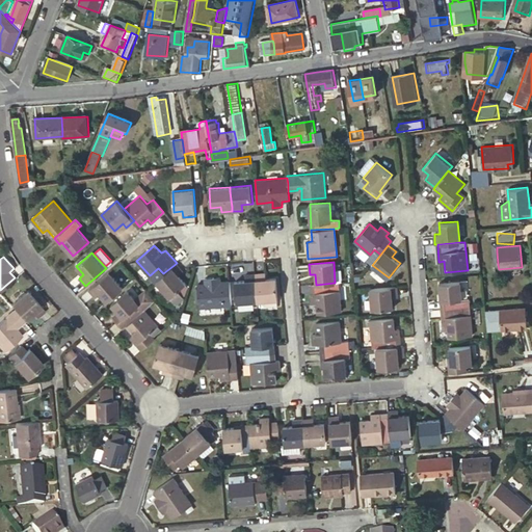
[(163,273),(156,281),(169,296),(176,303),(183,297),(177,290),(185,283),(179,275),(183,271),(177,263),(163,273)]
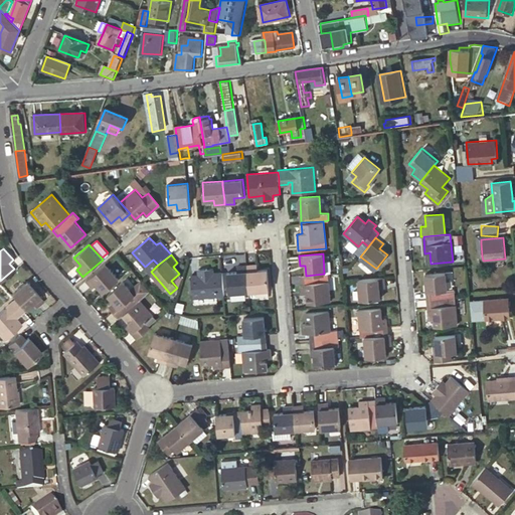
[(106,264),(86,281),(93,288),(98,285),(104,292),(119,279),(106,264)]
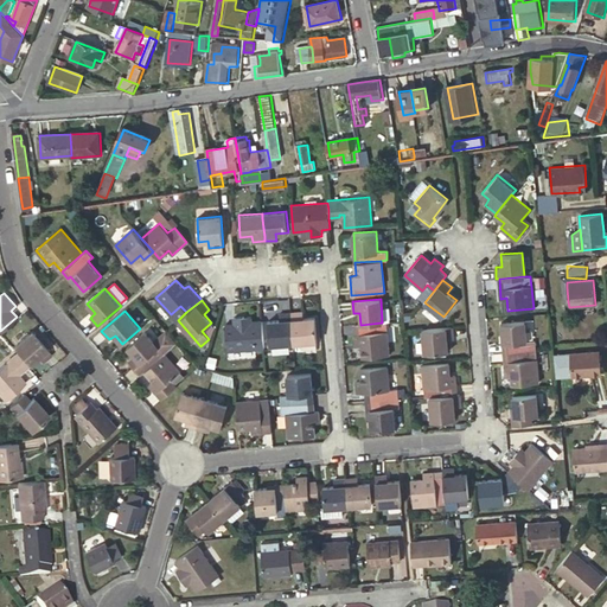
[(294,343),(291,312),(280,313),(280,320),(268,321),(269,345),(294,343)]
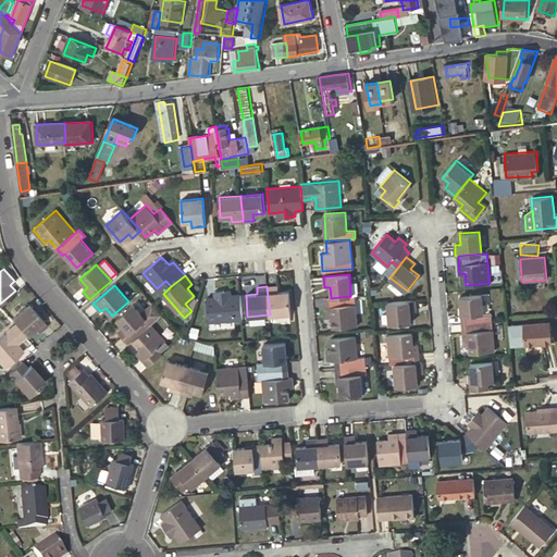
[(277,286),(267,286),(270,314),(292,312),(289,291),(279,292),(277,286)]
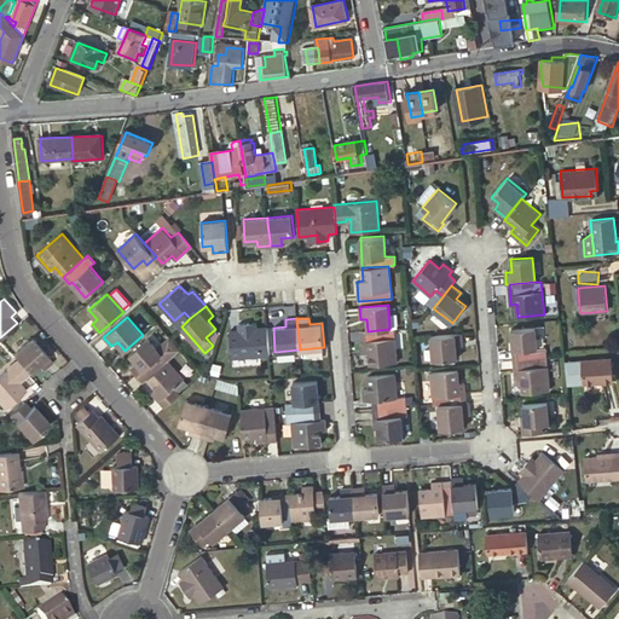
[(270,354),(267,327),(258,328),(250,329),(249,323),(238,324),(239,329),(230,330),(231,335),(232,352),(232,357),(270,354)]
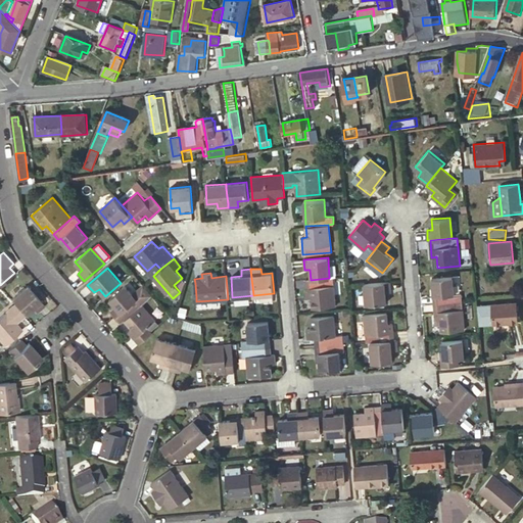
[(432,278),(434,303),(462,300),(461,292),(454,293),(453,276),(432,278)]
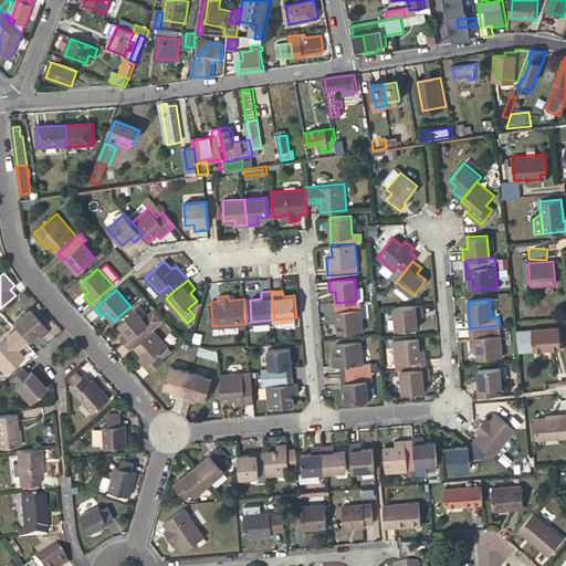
[(360,301),(356,301),(336,303),(329,303),(332,322),(337,321),(337,333),(363,331),(360,301)]
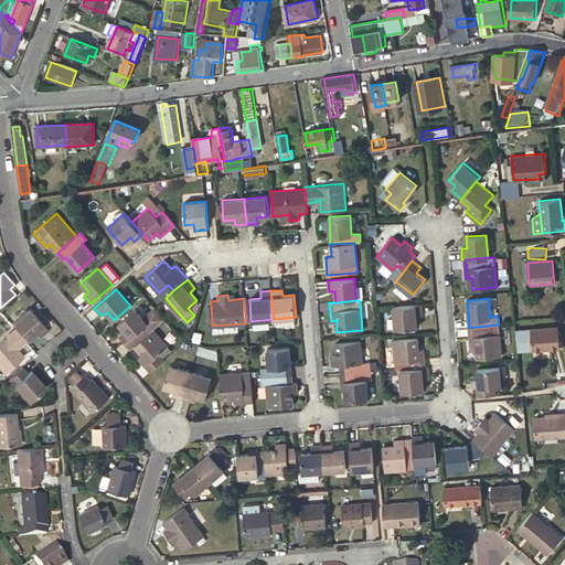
[(422,305),(393,307),(395,329),(407,328),(415,328),(417,327),(416,316),(423,316),(422,305)]
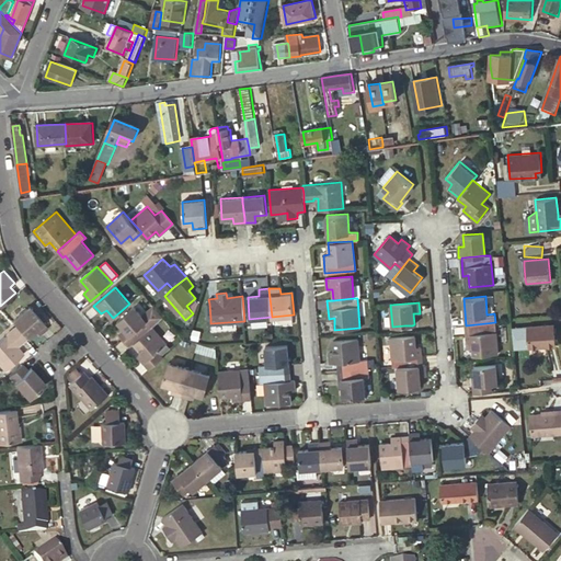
[(130,346),(134,343),(152,325),(163,316),(153,305),(141,316),(134,306),(117,321),(125,329),(119,334),(130,346)]
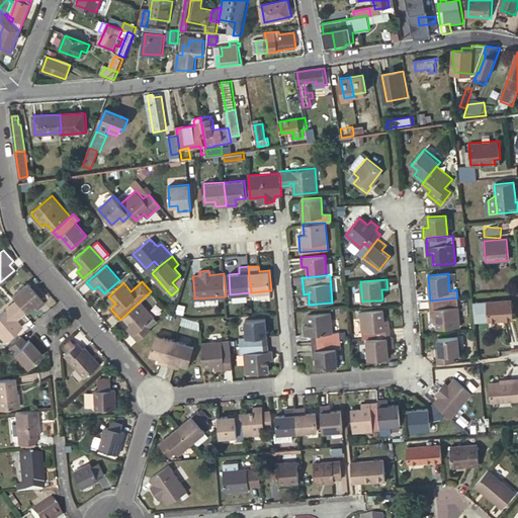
[(15,299),(24,312),(32,305),(36,309),(44,301),(26,282),(11,295),(15,299)]
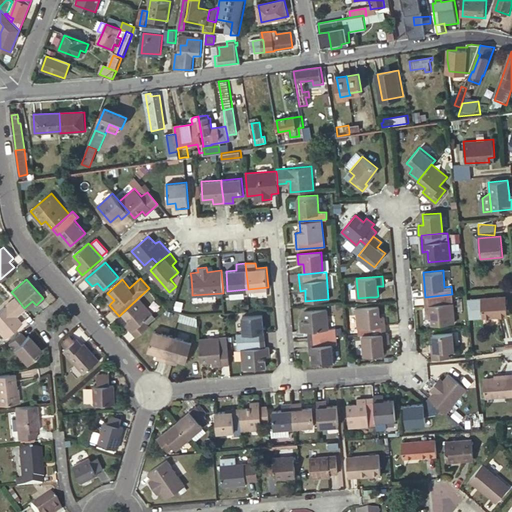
[(452,294),(425,297),(426,314),(431,313),(431,316),(432,324),(454,322),(452,294)]
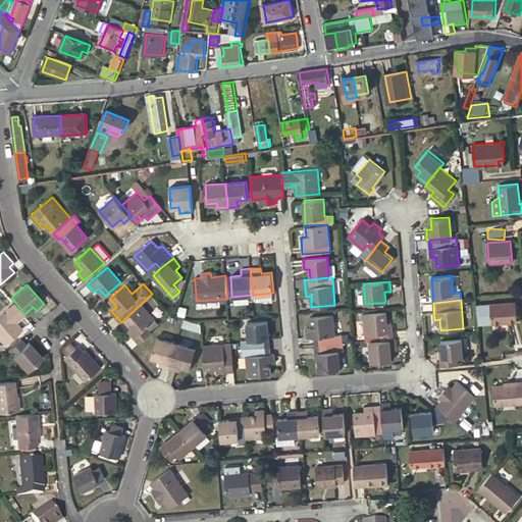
[(18,319),(24,314),(15,302),(0,315),(0,338),(4,344),(21,328),(14,320),(17,317),(18,319)]
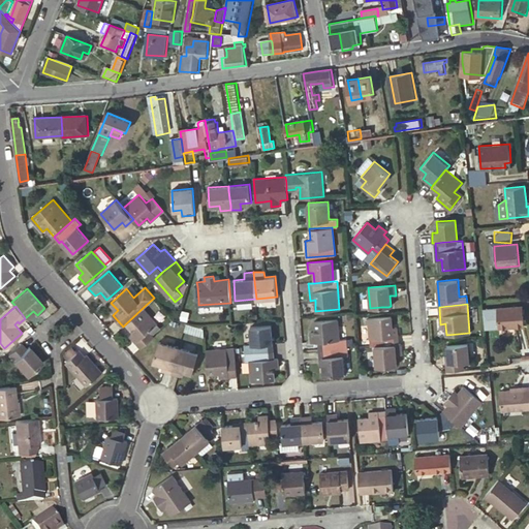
[(522,306),(497,307),(498,328),(524,324),(522,306)]
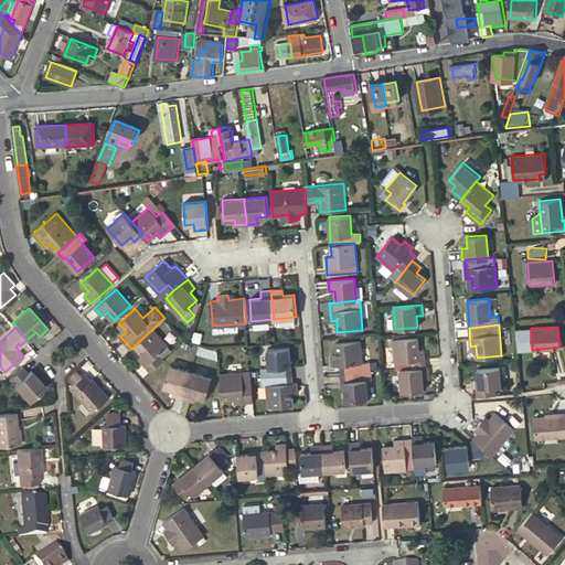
[(138,358),(150,371),(163,360),(161,358),(159,353),(168,345),(153,328),(135,345),(142,354),(138,358)]
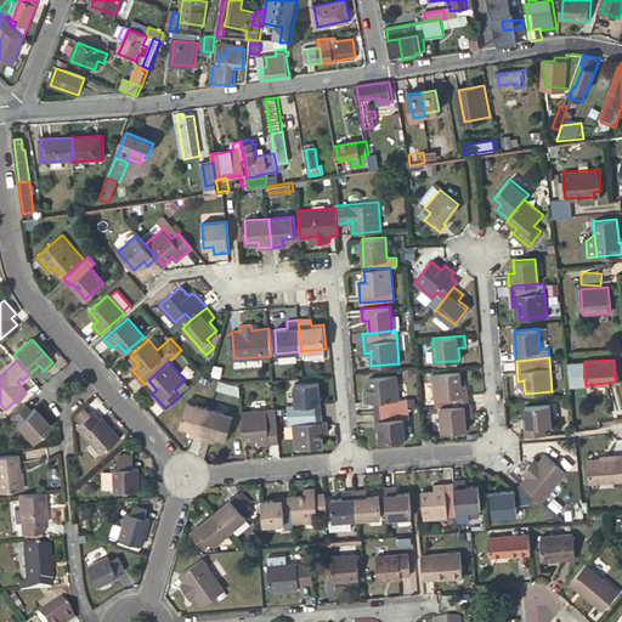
[(431,374),(435,407),(439,407),(468,405),(465,384),(459,384),(459,372),(431,374)]
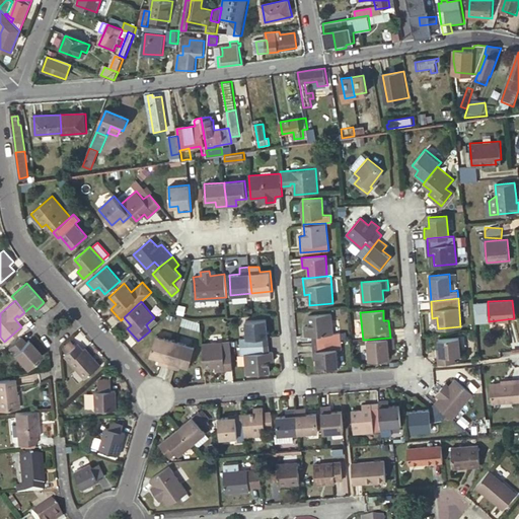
[(313,336),(313,343),(341,341),(341,339),(340,332),(332,332),(331,313),(308,315),(309,326),(304,326),(305,337),(313,336)]
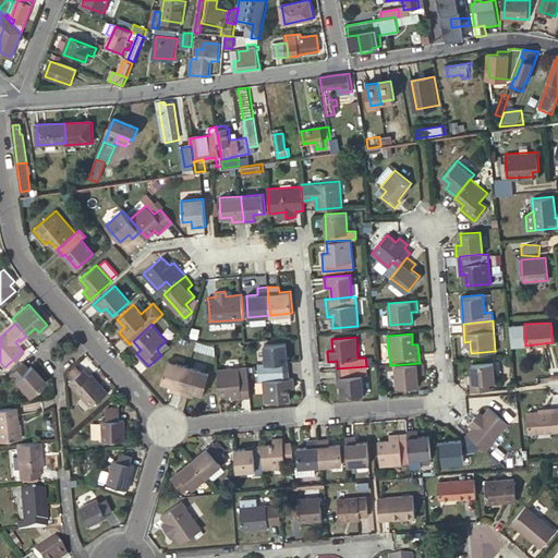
[(166,341),(157,349),(159,353),(169,346),(166,341)]
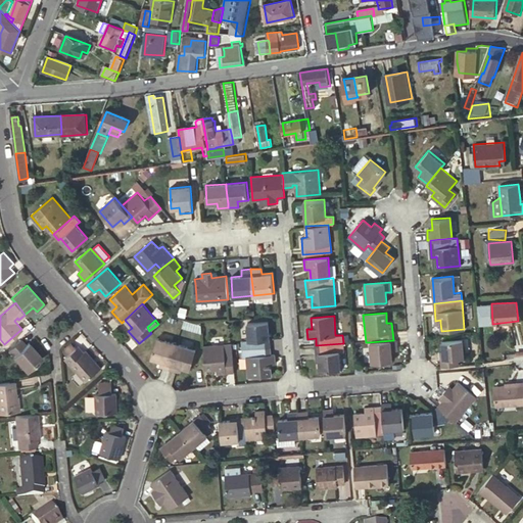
[(242,349),(270,346),(268,321),(247,323),(248,340),(241,341),(242,349)]
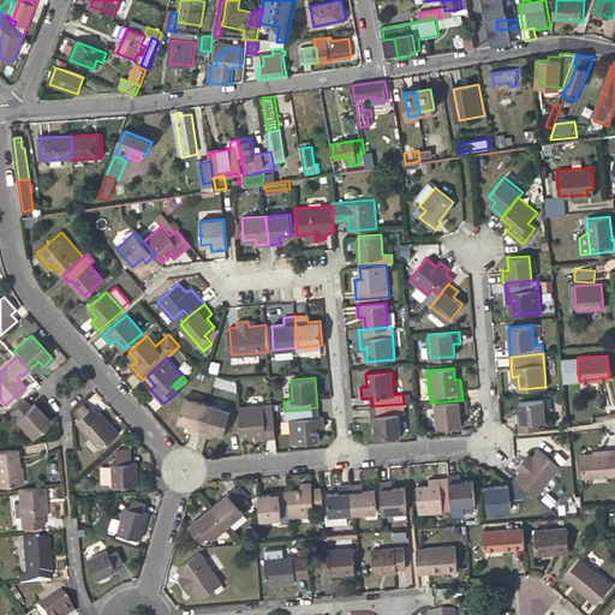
[(187,430),(198,434),(207,404),(184,396),(178,421),(189,424),(187,430)]
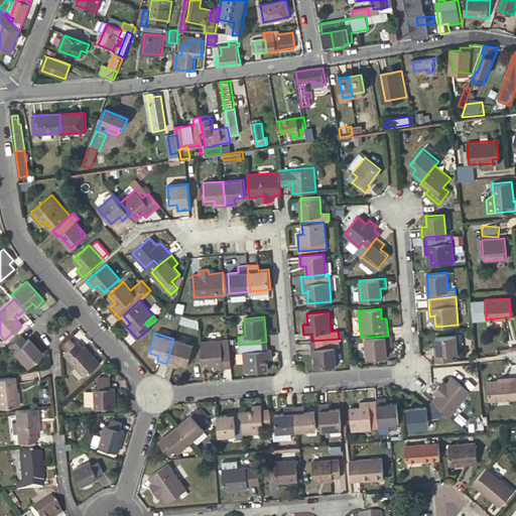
[(435,362),(452,360),(452,352),(458,352),(457,334),(435,336),(437,354),(434,354),(435,362)]
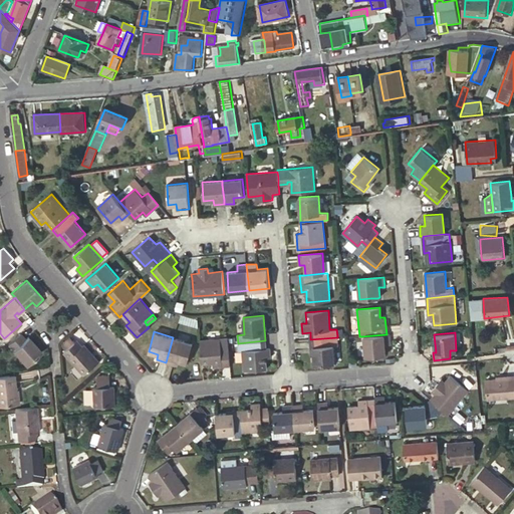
[(20,333),(8,344),(27,365),(42,351),(28,336),(25,339),(20,333)]
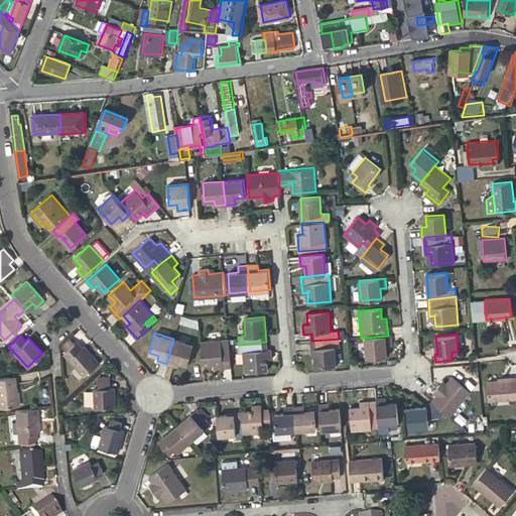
[(391,346),(390,336),(388,336),(364,338),(366,358),(386,356),(385,346),(391,346)]
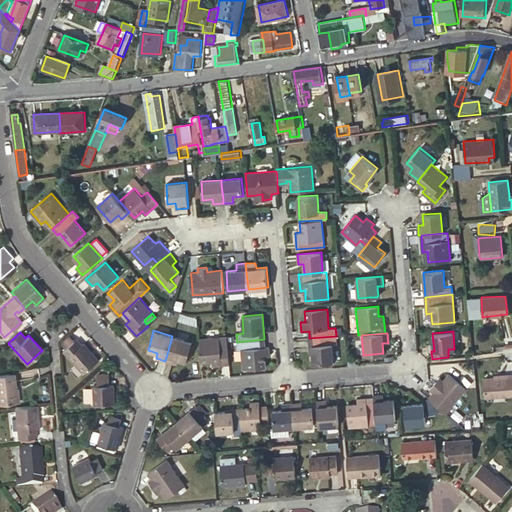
[(75,341),(71,336),(62,344),(66,348),(75,341)]
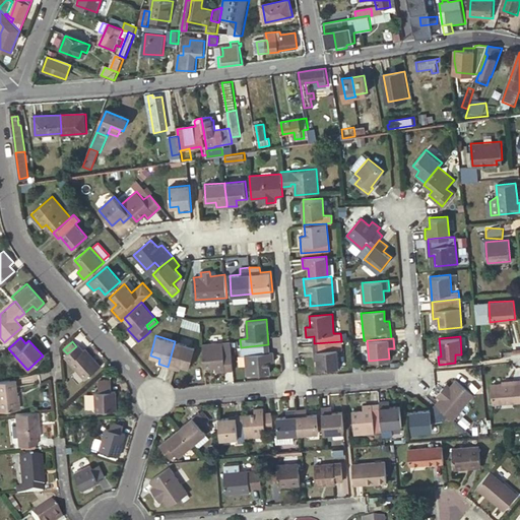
[(175,341),(168,367),(178,370),(180,364),(189,367),(195,347),(175,341)]
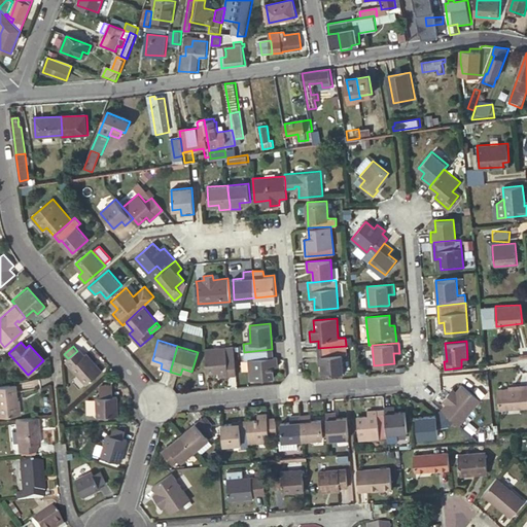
[(205,349),(207,372),(218,371),(218,376),(236,375),(234,346),(205,349)]
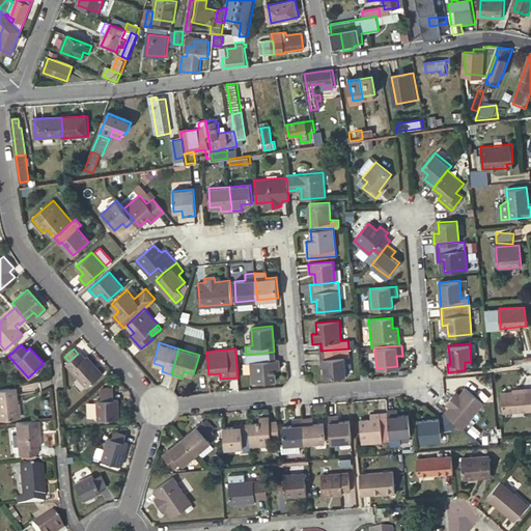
[(348,348),(320,351),(320,359),(320,365),(324,365),(324,376),(344,374),(345,374),(344,357),(350,357),(348,348)]
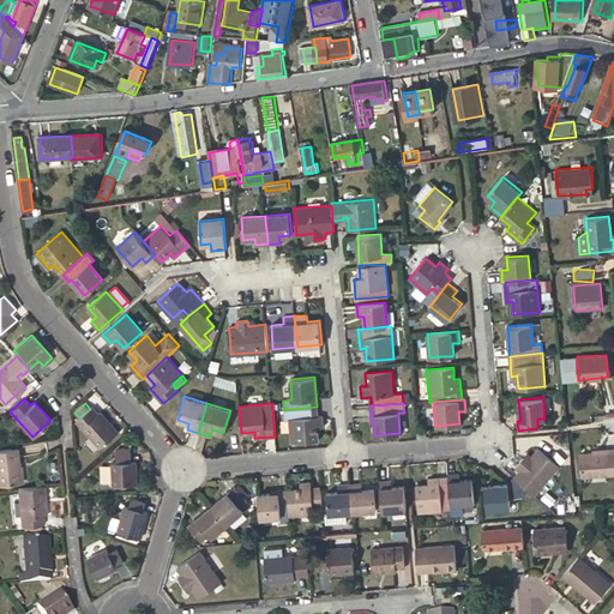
[(90,409),(79,417),(76,420),(101,447),(119,432),(101,411),(98,413),(92,407),(90,409)]
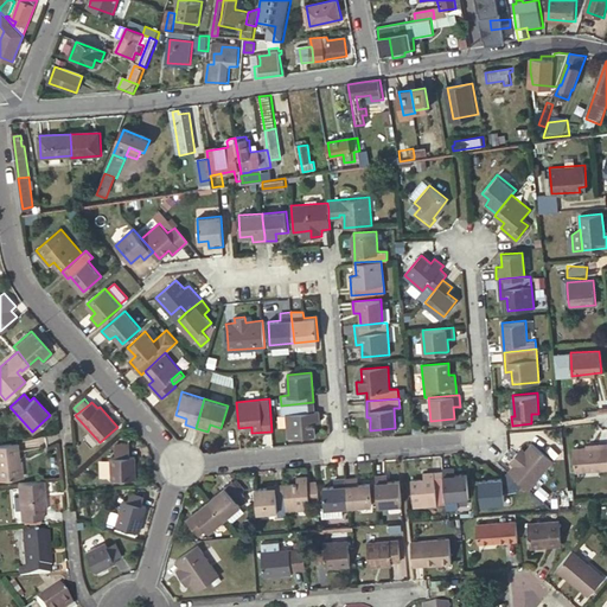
[(313,410),(313,402),(281,406),(281,415),(287,414),(288,438),(315,435),(314,422),(319,421),(319,410),(313,410)]
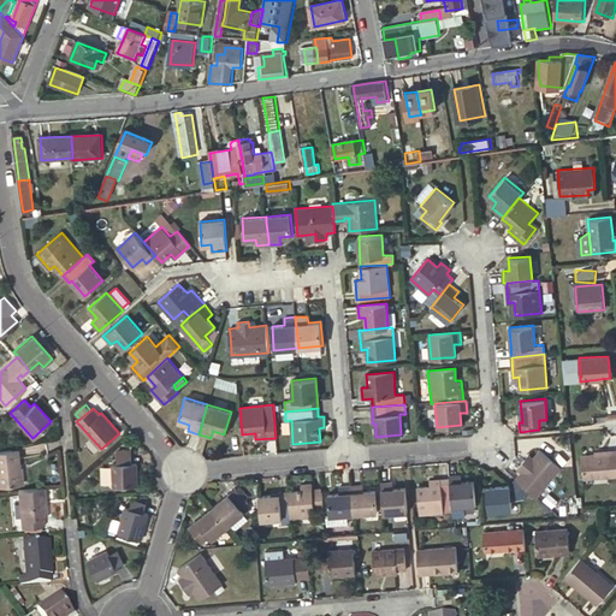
[(17,449),(0,450),(0,486),(21,484),(17,449)]
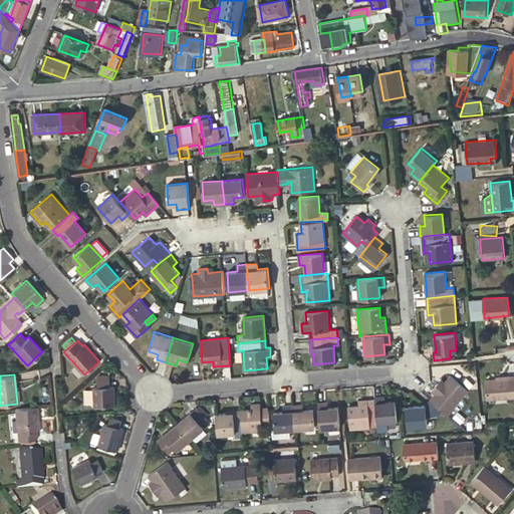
[(513,374),(506,375),(507,378),(495,379),(486,379),(487,399),(513,396),(513,374)]
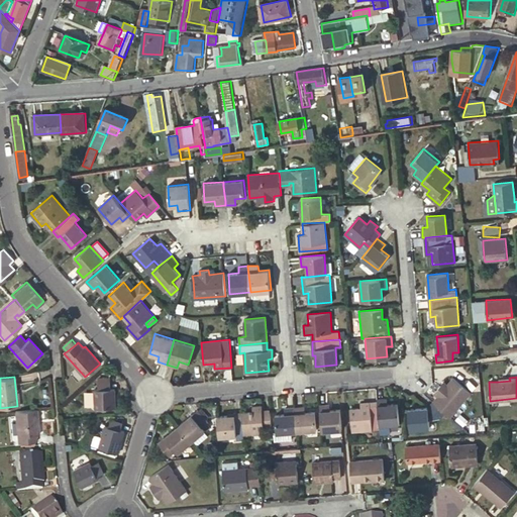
[(438,396),(433,402),(445,412),(450,416),(471,392),(453,378),(447,384),(444,389),(440,385),(434,393),(438,396)]
